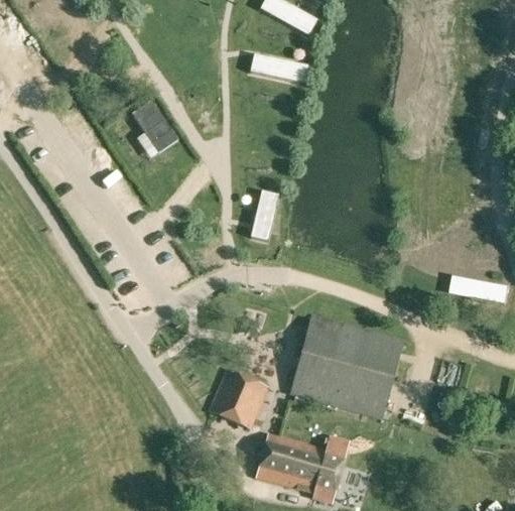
[(265,0),(261,7),(306,33),(314,19),(280,0),(265,0)]
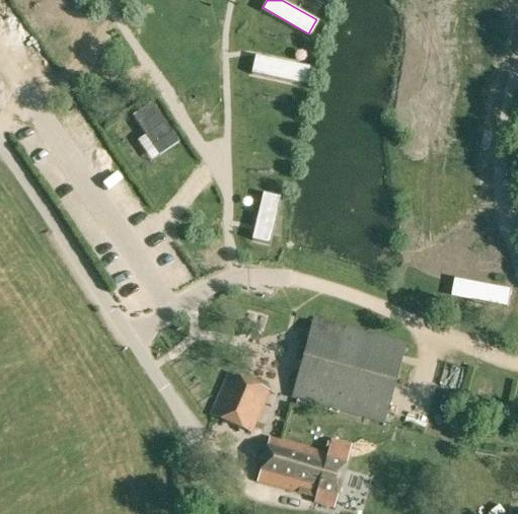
[(256,55),(252,71),(305,82),(308,66),(256,55)]
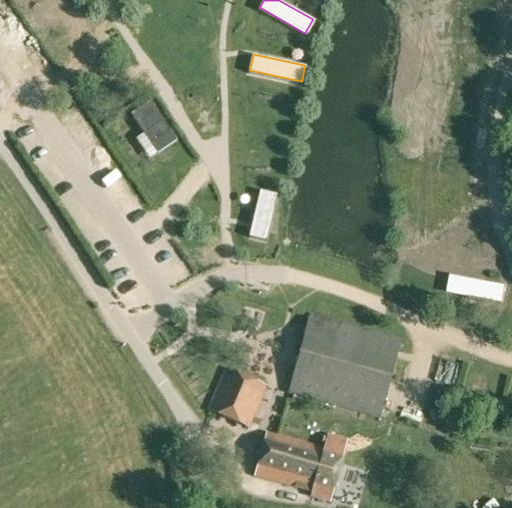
[(132,112),(158,151),(177,138),(151,99),(132,112)]
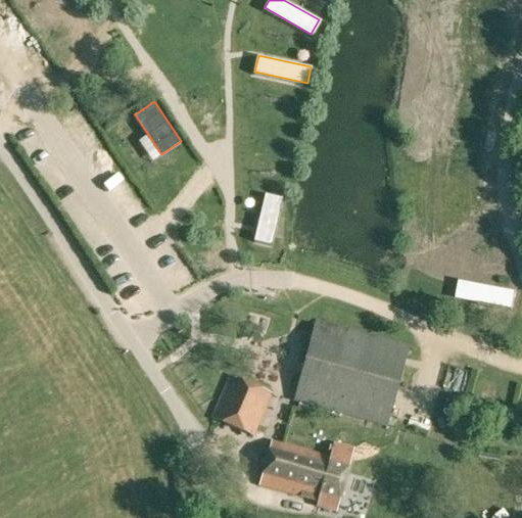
[(253,237),(269,241),(279,197),(264,193),(253,237)]
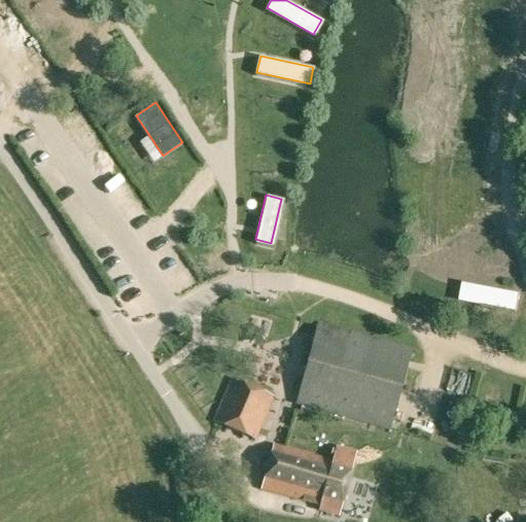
[(504,287),(501,299),(519,303),(522,291),(504,287)]
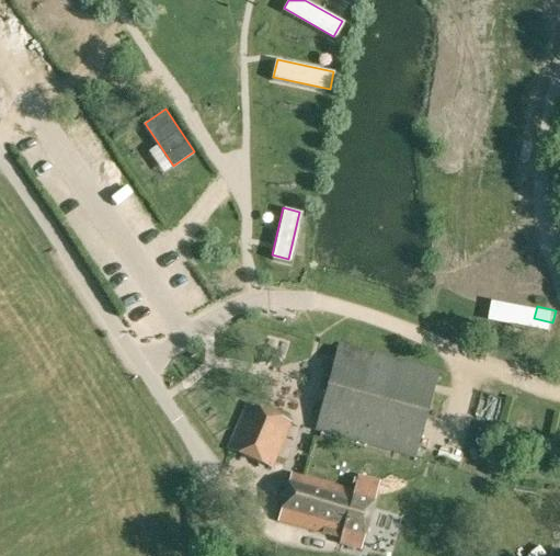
[(315,427),(415,454),(440,367),(341,341),(315,427)]
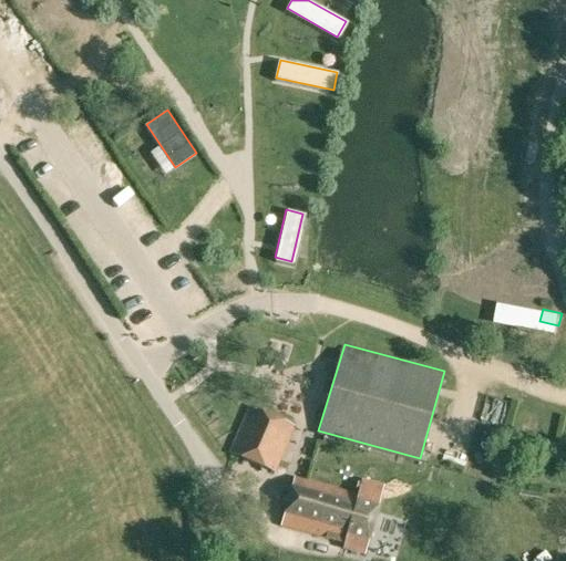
[(232,448),(276,467),(295,424),(250,404),(232,448)]
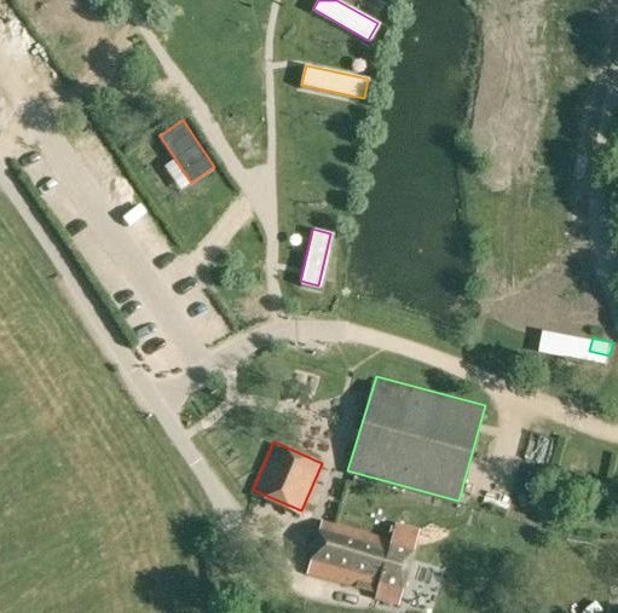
[(571,450),(570,466),(589,468),(590,452),(571,450)]
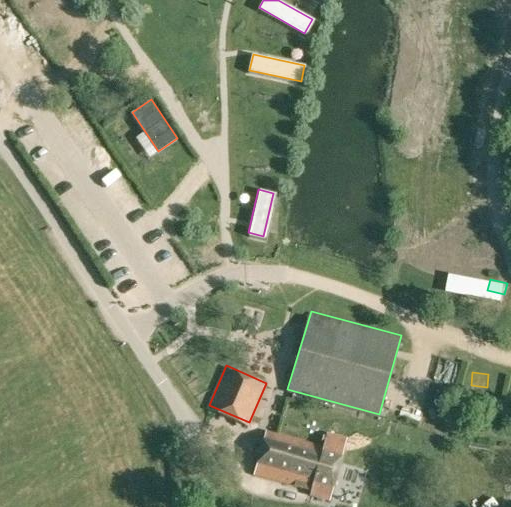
[(310,492),(329,497),(346,435),(327,430),(324,444),(266,428),(255,471),(311,487),(310,492)]
